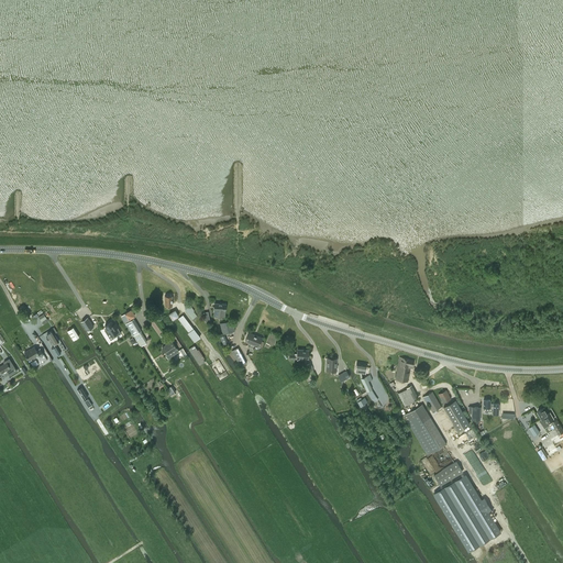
[(224,316),(227,304),(214,302),(214,309),(213,316),(224,316)]
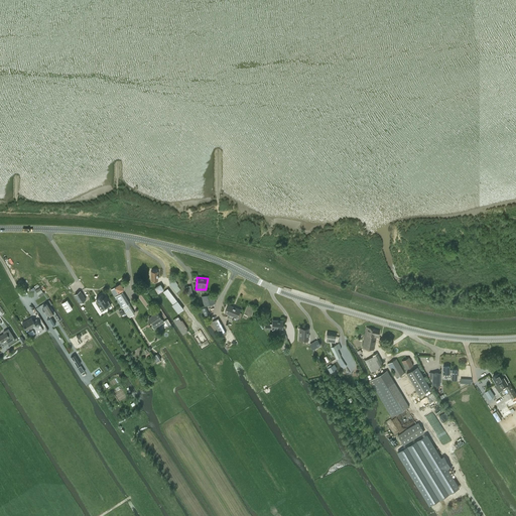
[(173,279),(168,279),(170,283),(176,292),(180,289),(177,285),(177,284),(174,280),(173,281),(173,279)]
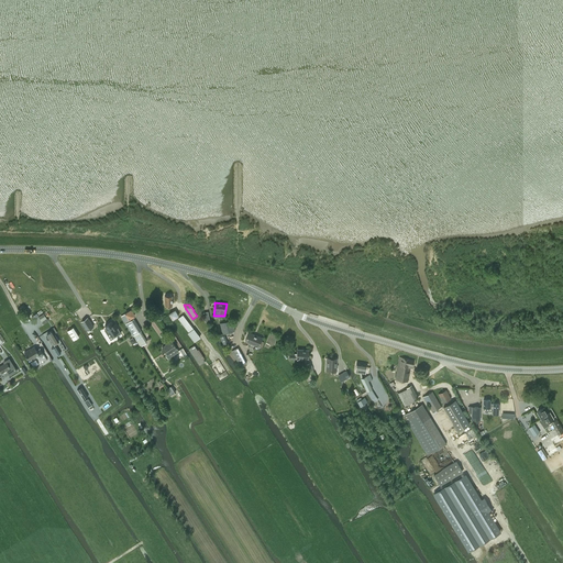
[(139,308),(122,317),(125,322),(138,316),(139,317),(143,315),(139,308)]
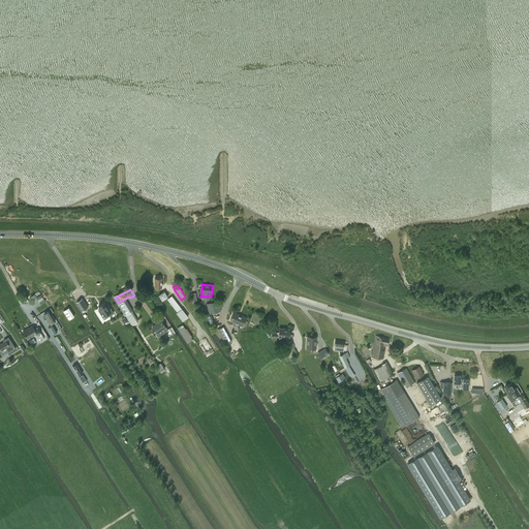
[(172,296),(167,299),(177,311),(176,312),(183,320),(188,316),(182,308),(172,296)]
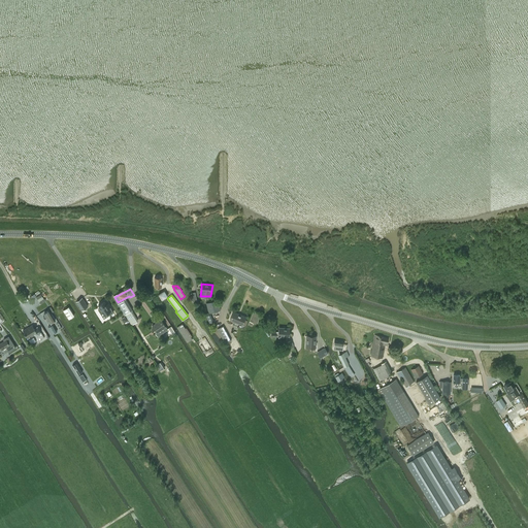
[(83,297),(76,301),(81,309),(88,306),(83,297)]
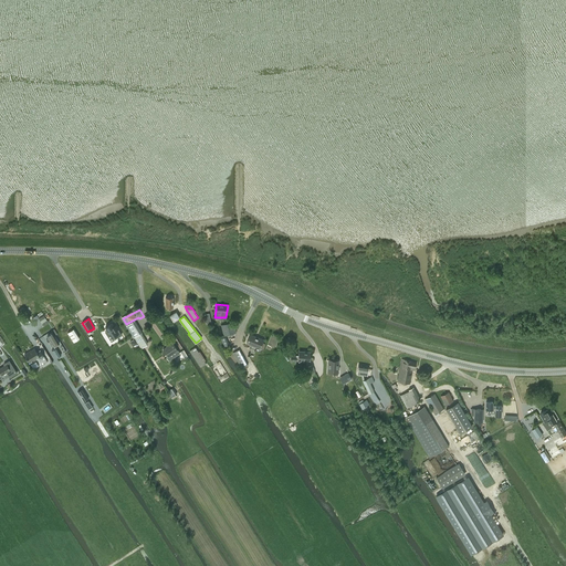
[(135,320),(126,325),(134,337),(142,333),(142,332),(135,320)]
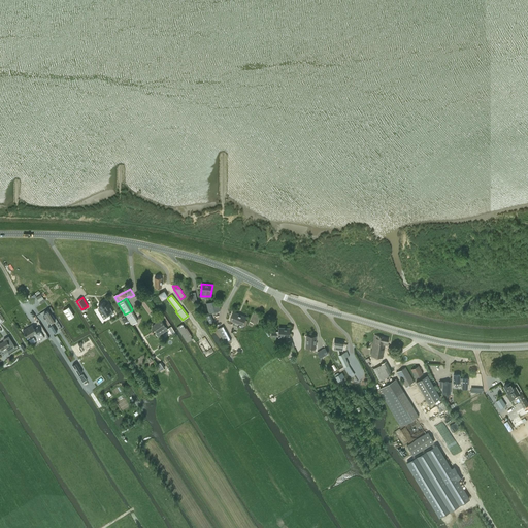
[(209,312),(220,309),(218,300),(206,303),(209,312)]
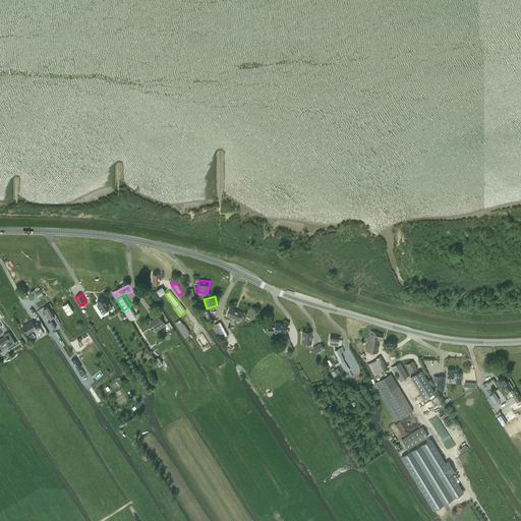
[(105,300),(103,297),(97,301),(99,304),(97,305),(99,308),(101,307),(103,310),(106,309),(107,311),(112,308),(108,302),(109,302),(107,299),(105,300)]
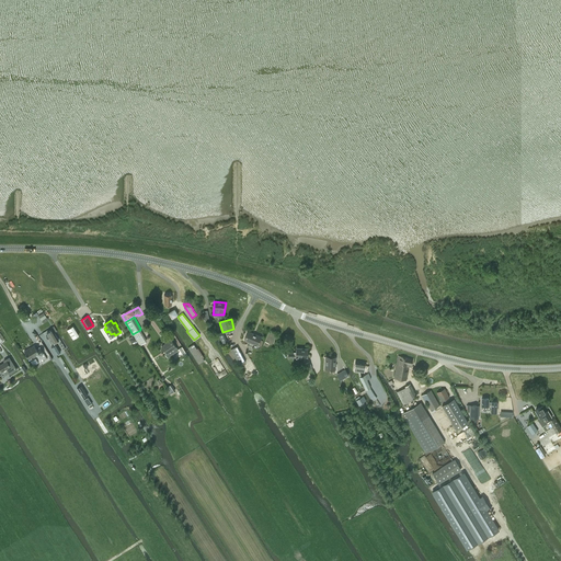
[(53,343),(58,340),(54,333),(57,331),(54,325),(50,328),(52,329),(47,332),(48,335),(46,336),(47,339),(49,339),(53,343)]
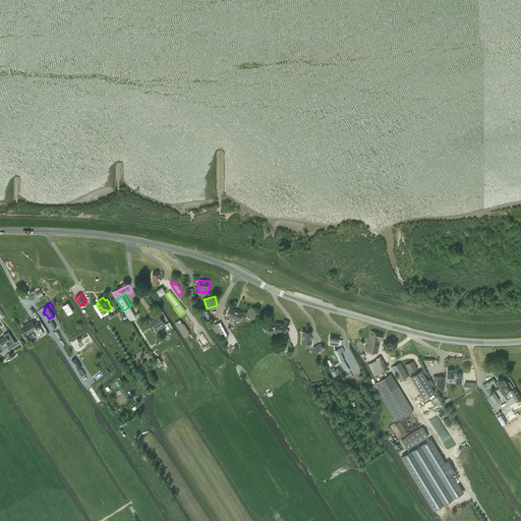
[(67,302),(62,305),(68,314),(73,311),(67,302)]
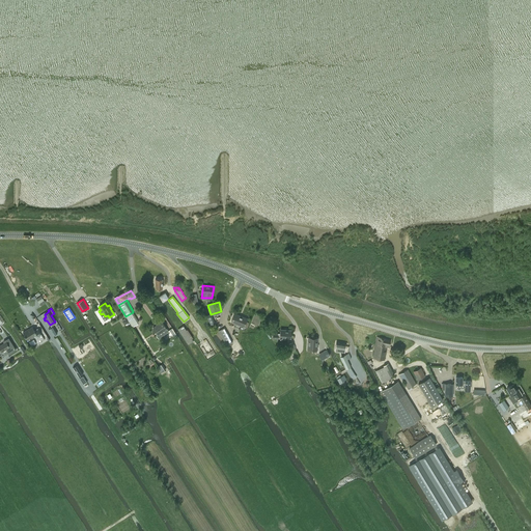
[(244,326),(247,318),(234,313),(231,320),(244,326)]
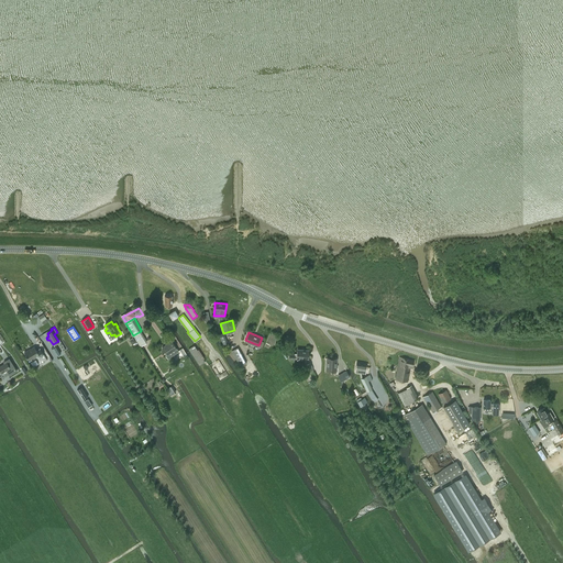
[(168,343),(163,348),(167,354),(166,355),(168,359),(179,352),(177,349),(172,340),(167,342),(168,343)]
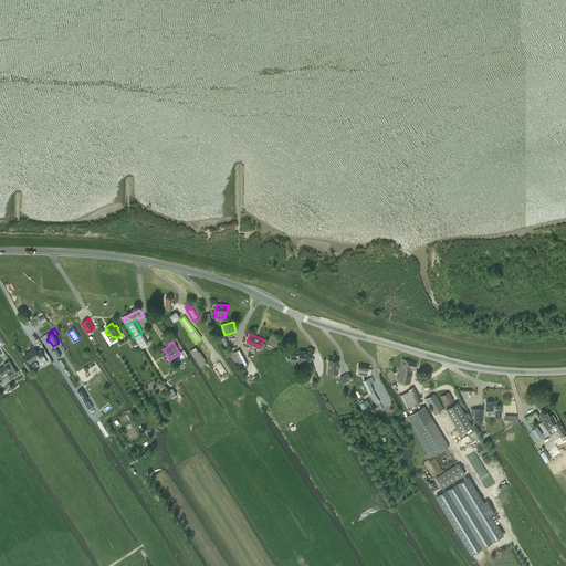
[(56,347),(52,350),(56,358),(59,356),(61,355),(56,347)]
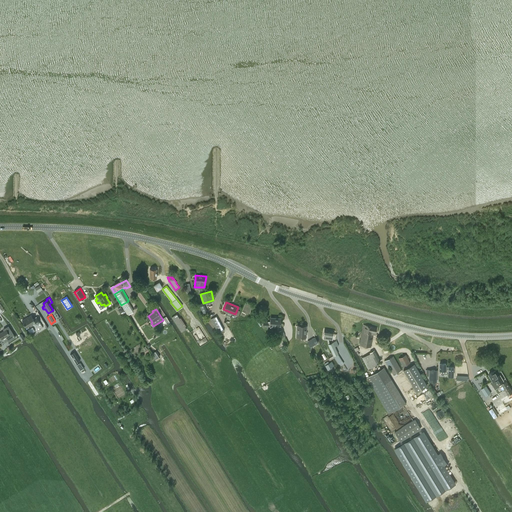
[(38,329),(43,326),(38,318),(35,320),(31,315),(23,320),(27,327),(34,323),(38,329)]
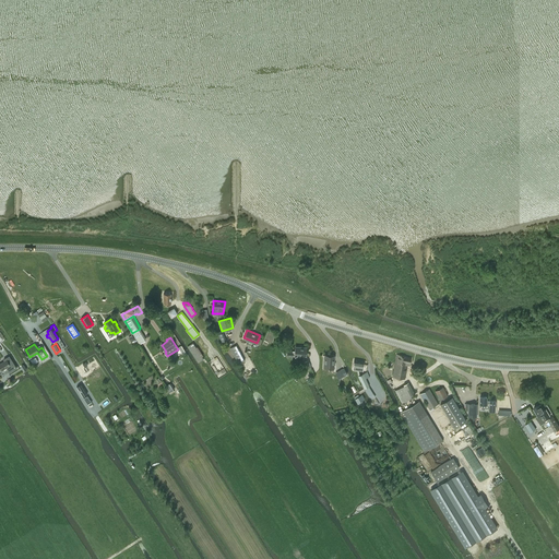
[(245,360),(236,345),(230,348),(238,364),(245,360)]
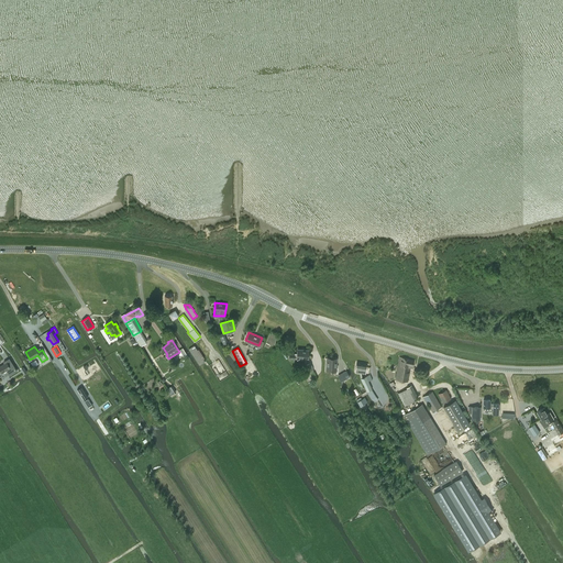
[(338,356),(328,356),(328,371),(338,371),(338,356)]
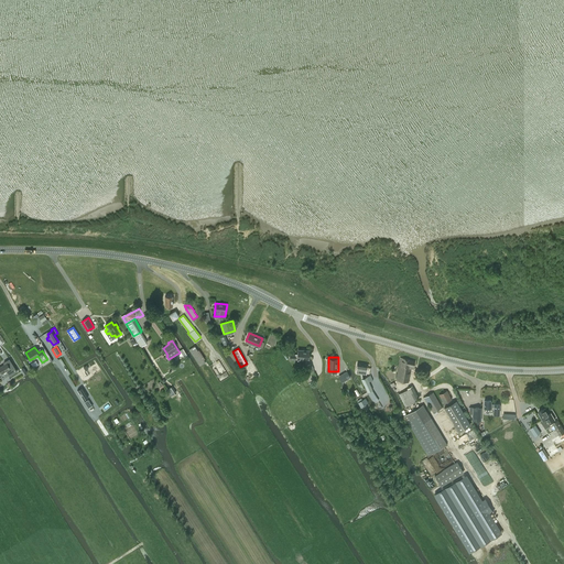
[(396,379),(397,379),(409,381),(410,368),(413,368),(414,361),(410,359),(400,357),(396,379)]
